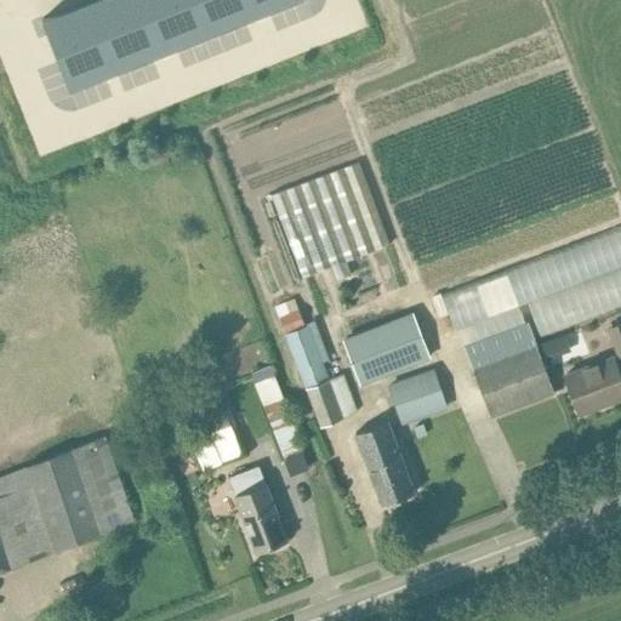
[(85,0),(77,0),(38,16),(66,85),(112,66),(85,0)]
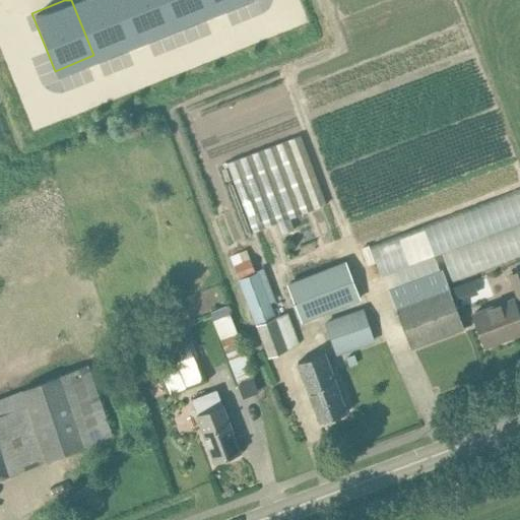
[(117,0),(71,0),(93,55),(133,40),(117,0)]
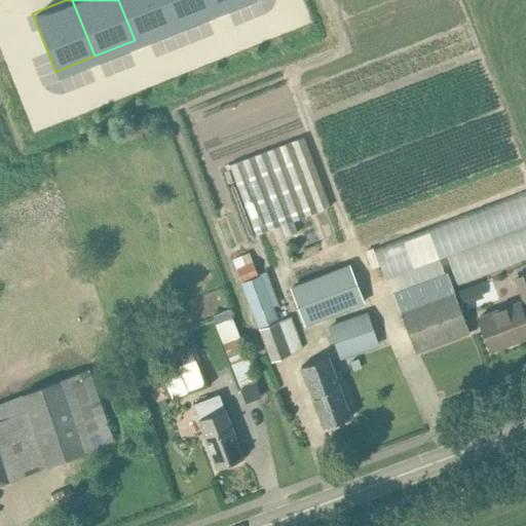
[(163,0),(118,0),(135,40),(174,25),(163,0)]
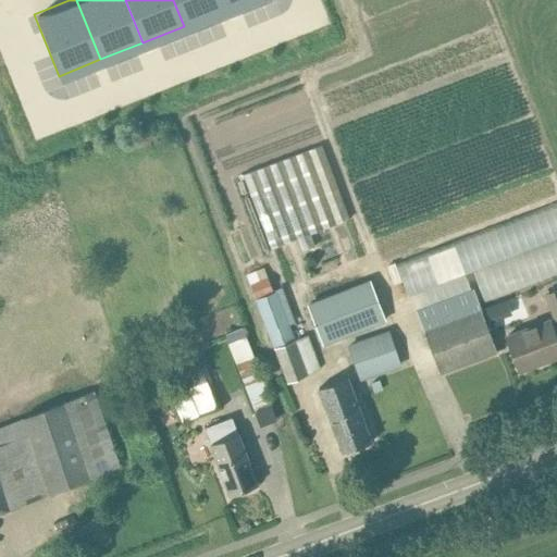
[(221,0),(173,0),(184,26),(225,10),(221,0)]
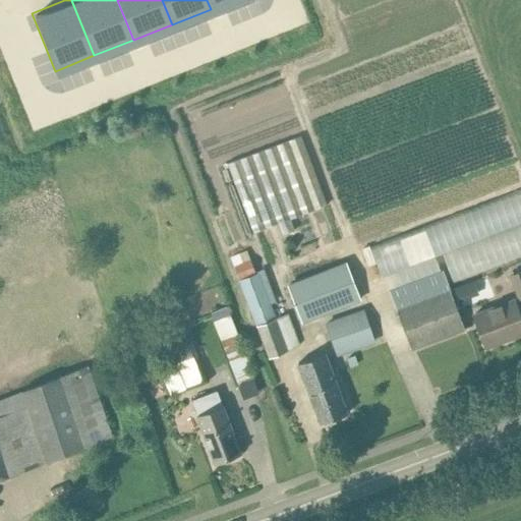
[(207,0),(211,9),(233,0),(207,0)]
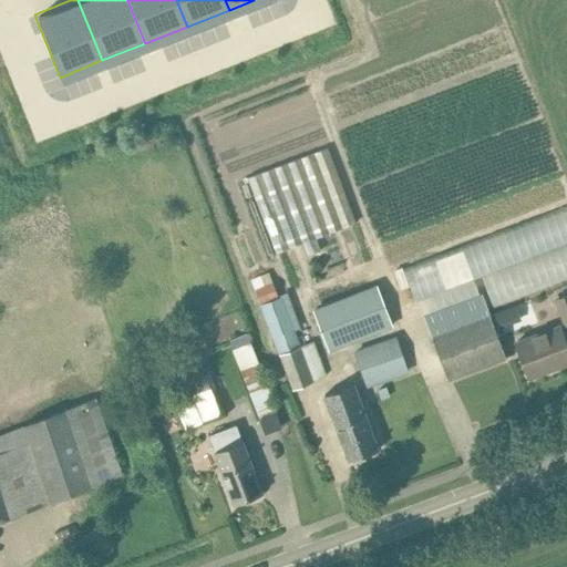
[(0,95),(0,126),(10,123),(0,95)]
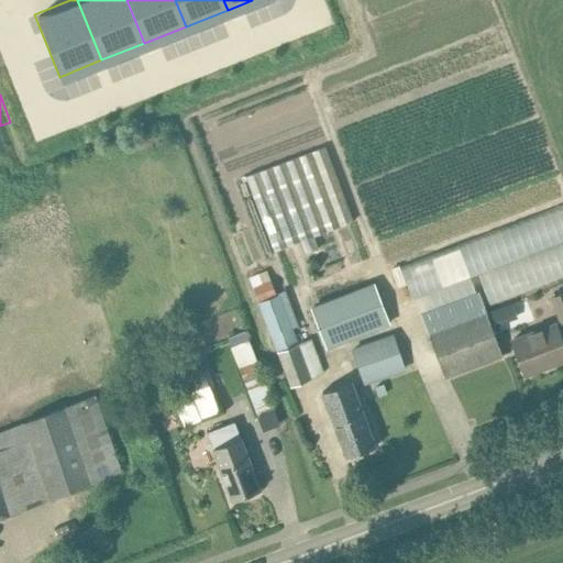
[(324,145),(245,176),(273,251),(299,241),(305,253),(318,247),(313,236),(354,221),(324,145)]
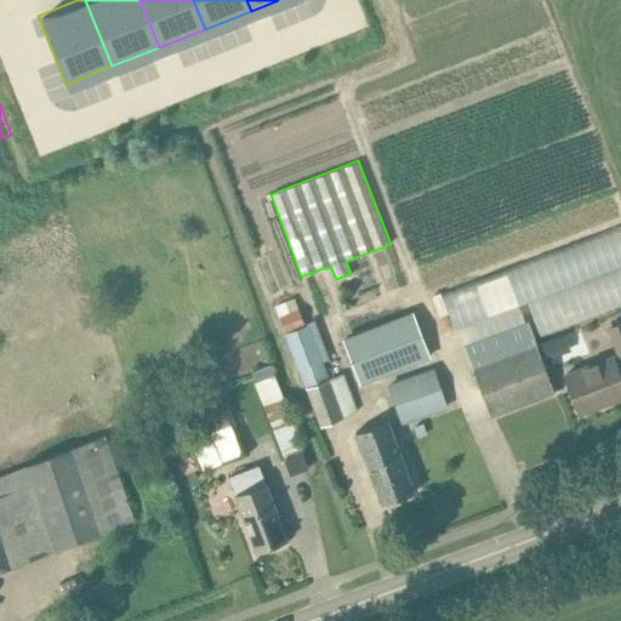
[(620,233),(443,288),(463,355),(620,308),(620,233)]
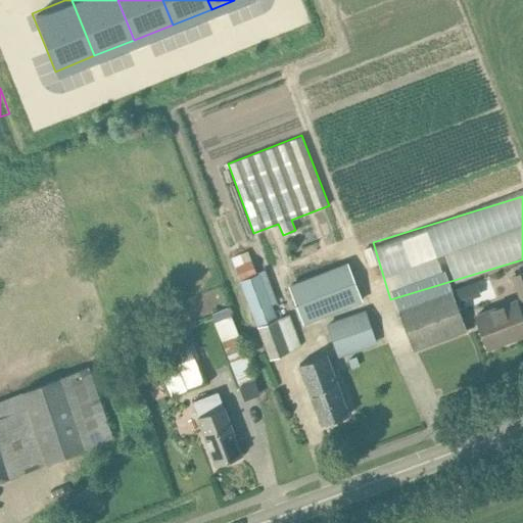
[(247,251),(232,257),(270,359),(301,347),(289,315),(277,319),(273,306),(278,304),(265,271),(255,274),(247,251)]
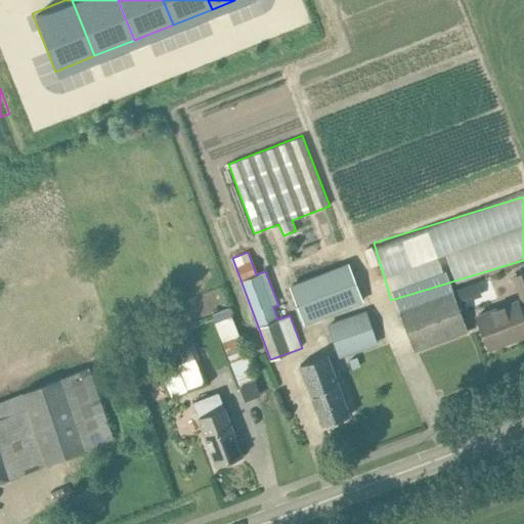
[(305,323),(361,302),(346,262),(290,284),(305,323)]
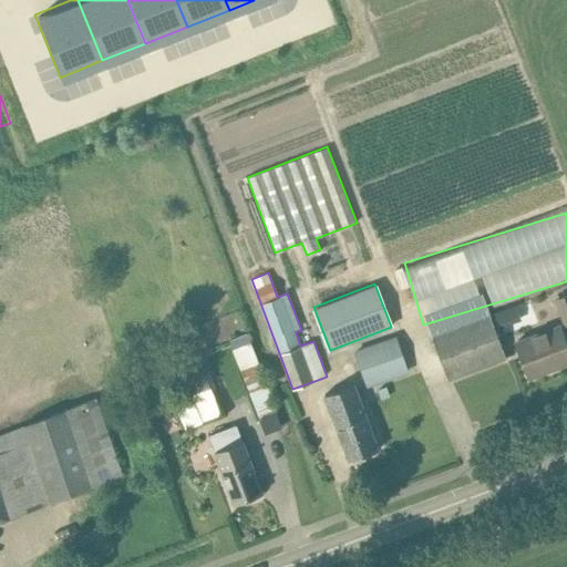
[(566,330),(566,329),(566,294),(554,299),(566,330)]
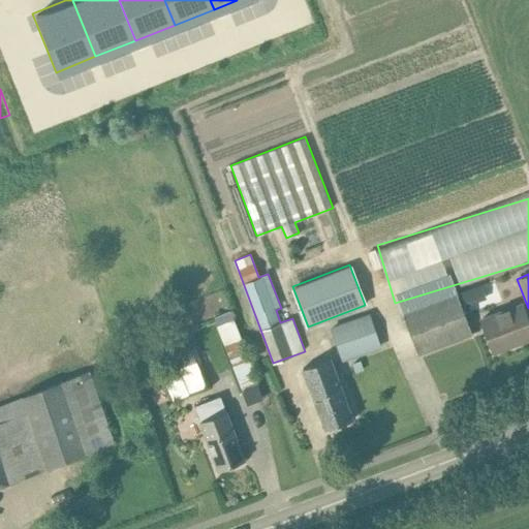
[(403,313),(417,354),(472,334),(458,292),(403,313)]
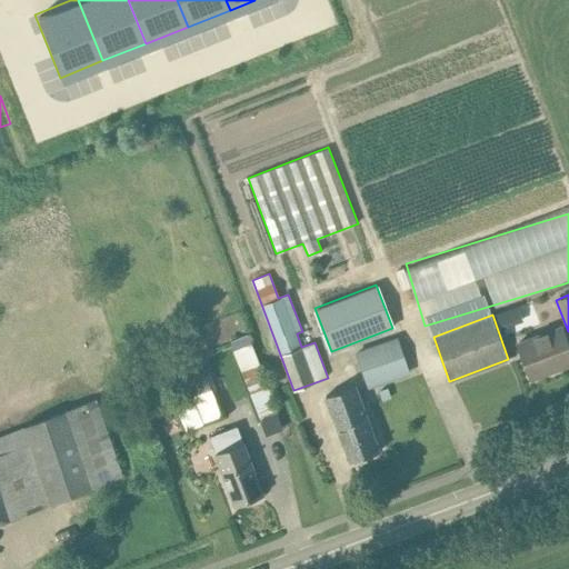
[(530,378),(568,363),(568,346),(561,327),(518,343),(530,378)]
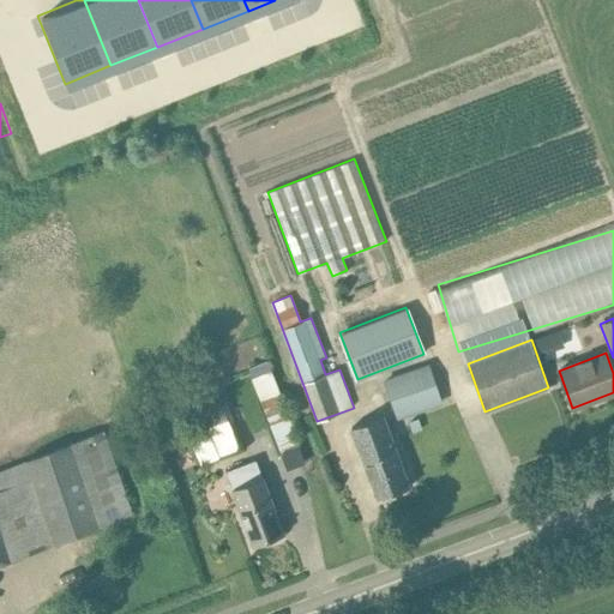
[(428,365),(384,380),(397,419),(441,403),(428,365)]
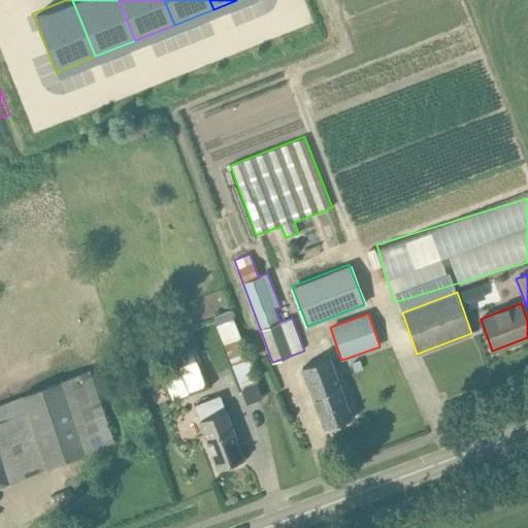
[(242,390),(259,384),(234,319),(217,325),(242,390)]
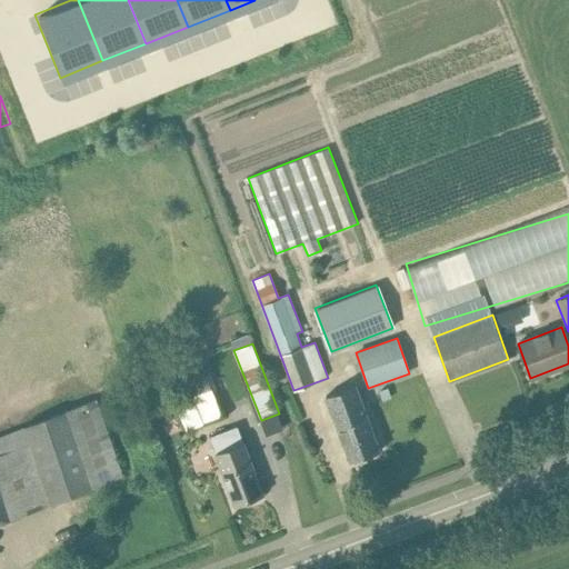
[(202,368),(198,357),(173,367),(178,378),(172,381),(183,409),(195,405),(202,423),(227,413),(208,366),(202,368)]
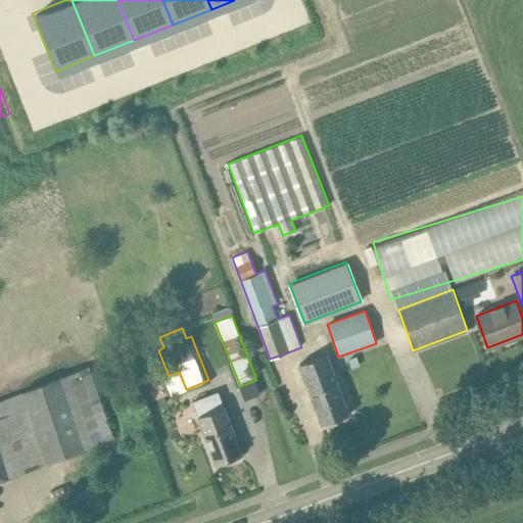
[(326,353),(298,364),(322,425),(348,415),(326,353)]
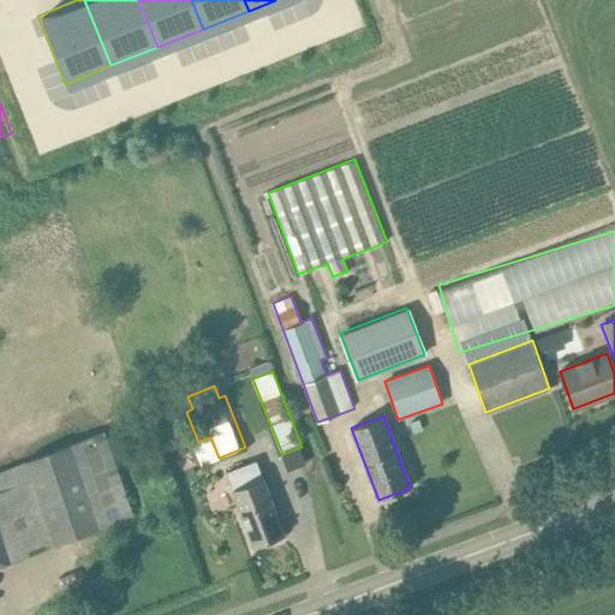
[(418,419),(410,423),(413,434),(422,430),(418,419)]
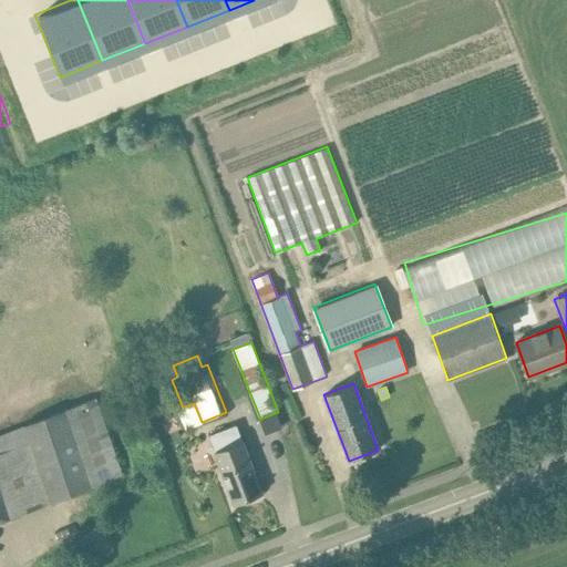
[(263,493),(243,441),(236,424),(208,435),(234,504),(263,493)]
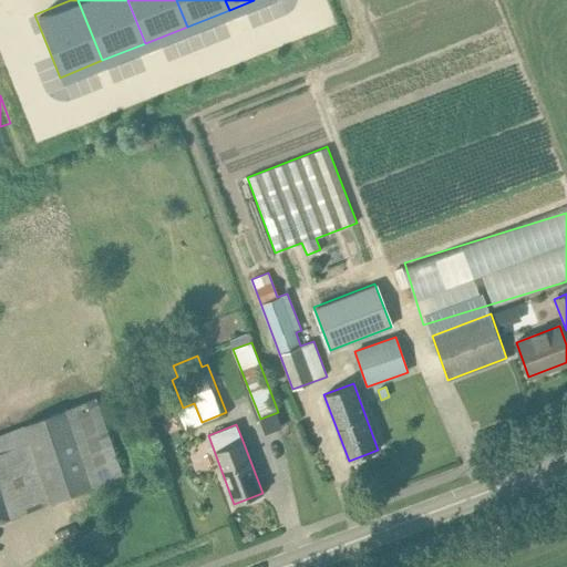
[(0,518),(30,507),(16,468),(35,461),(23,425),(0,433),(0,518)]
